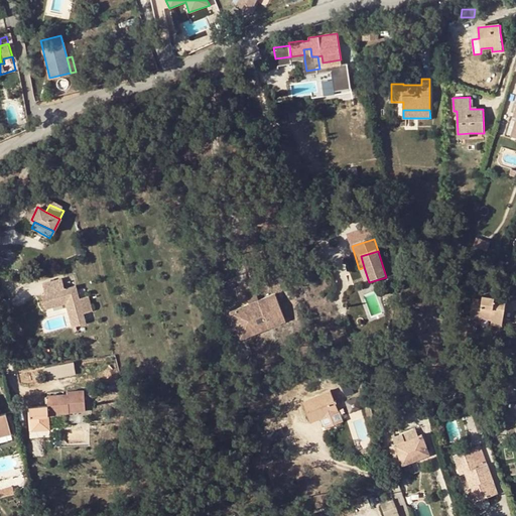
[(58,277),(41,282),(44,293),(41,293),(44,307),(66,302),(73,327),(86,323),(83,310),(92,307),(87,292),(79,295),(76,284),(61,288),(58,277)]
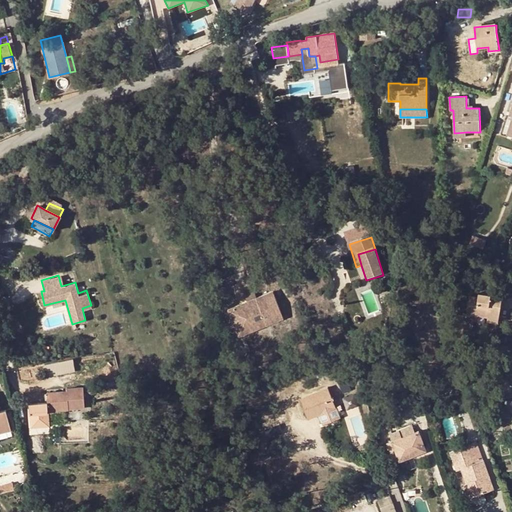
[(272,290),(269,292),(278,319),(283,318),(272,290)]
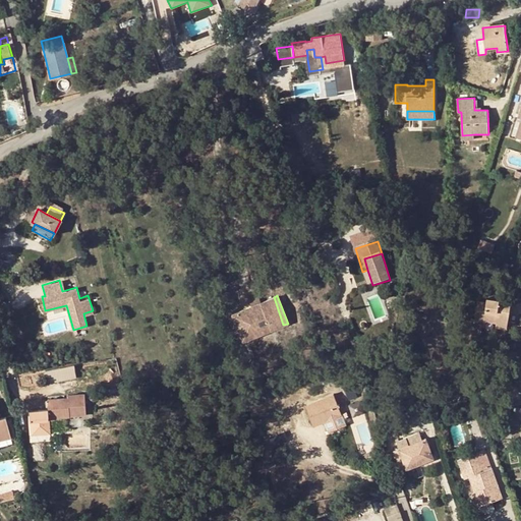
[(239,310),(250,338),(283,325),(274,297),(261,302),(250,306),(239,310)]
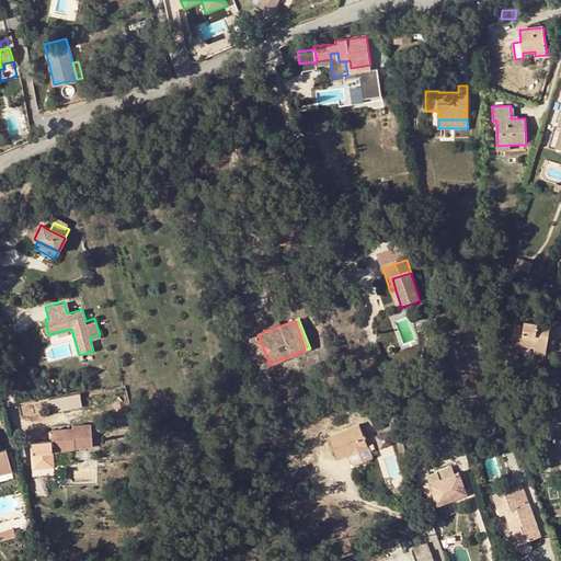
[(268,324),(270,330),(281,325),(278,320),(268,324)]
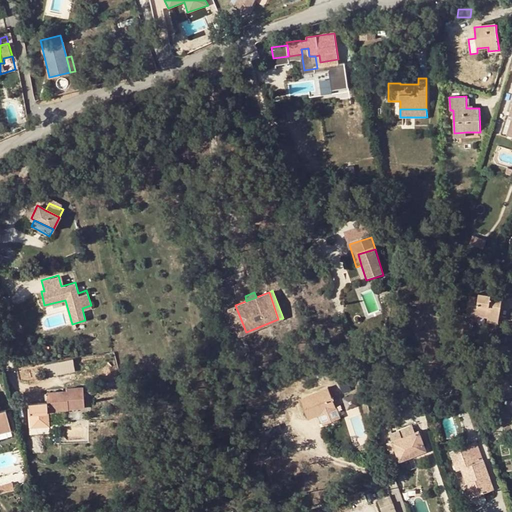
[(476,315),(487,316),(499,317),(501,298),(490,296),(490,293),(478,292),(478,295),(470,294),(467,314),(475,315),(476,315)]
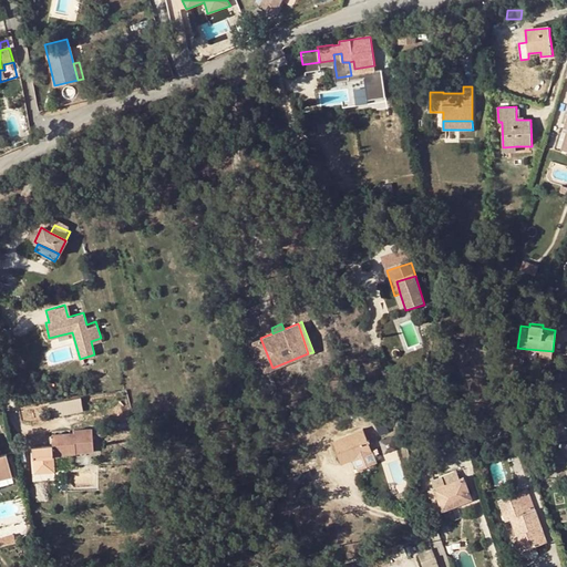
[(265,371),(272,368),(260,338),(253,341),(265,371)]
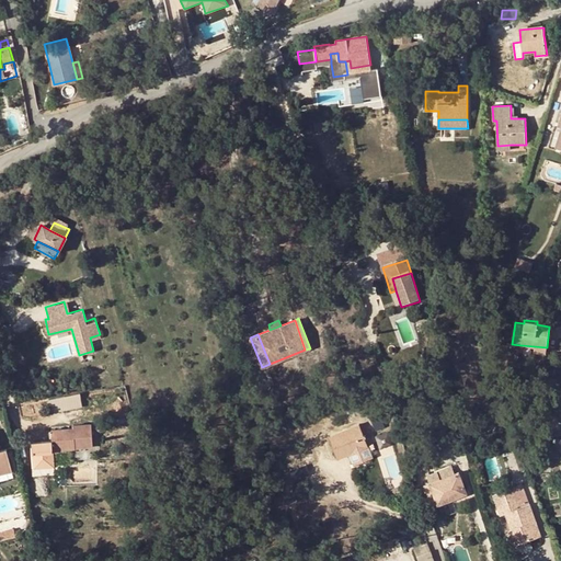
[(81,392),(52,398),(55,412),(83,407),(81,392)]
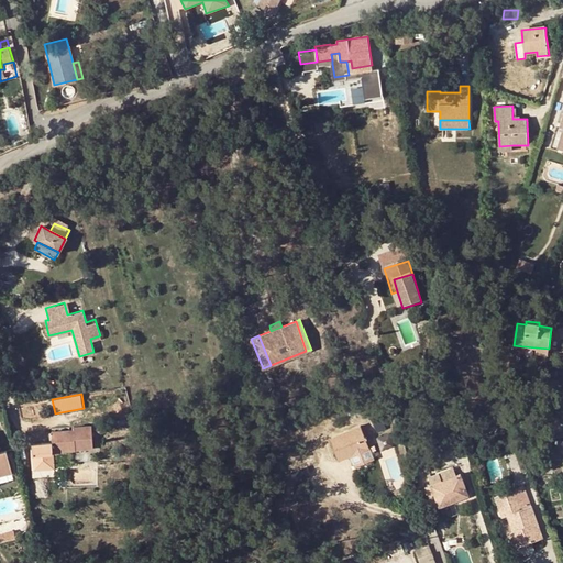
[(330,438),(339,460),(370,448),(360,426),(330,438)]
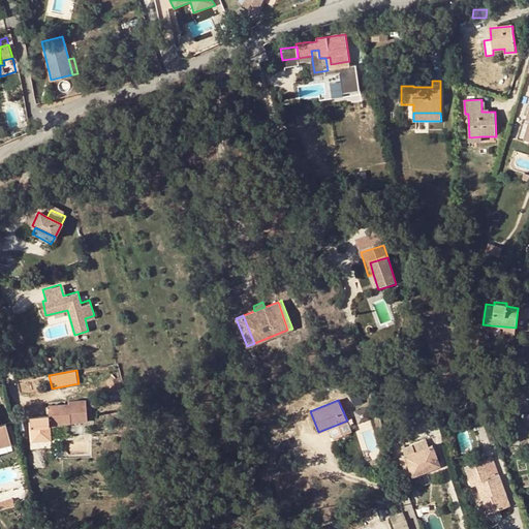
[(66,409),(65,406),(49,407),(49,411),(60,419),(63,422),(71,422),(72,425),(89,424),(87,402),(70,403),(70,406),(70,409),(66,409)]
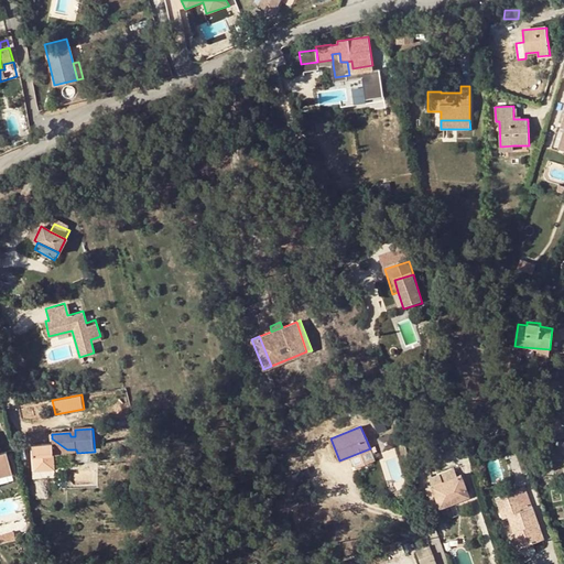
[(382,449),(394,447),(392,435),(380,437),(382,449)]
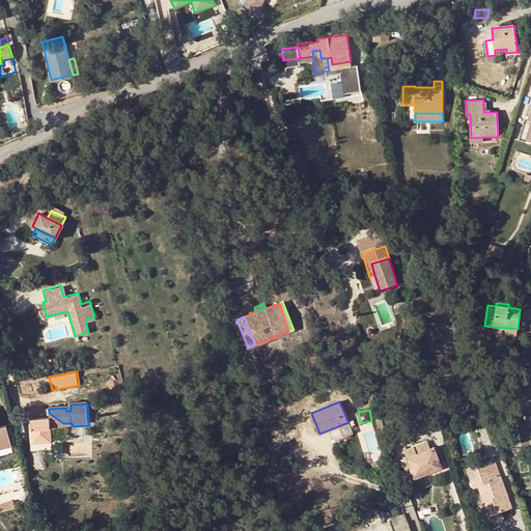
[(63,428),(63,426),(63,423),(60,421),(49,413),(51,429),(63,428)]
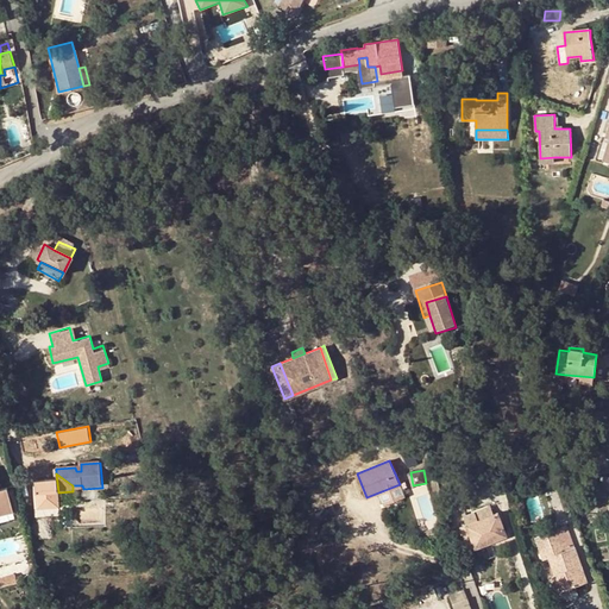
[(0,491),(0,516),(14,514),(10,490),(0,491)]
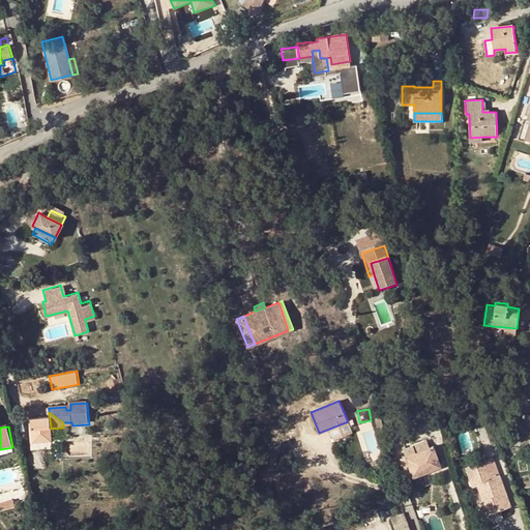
[(412,446),(415,453),(430,448),(427,441),(412,446)]
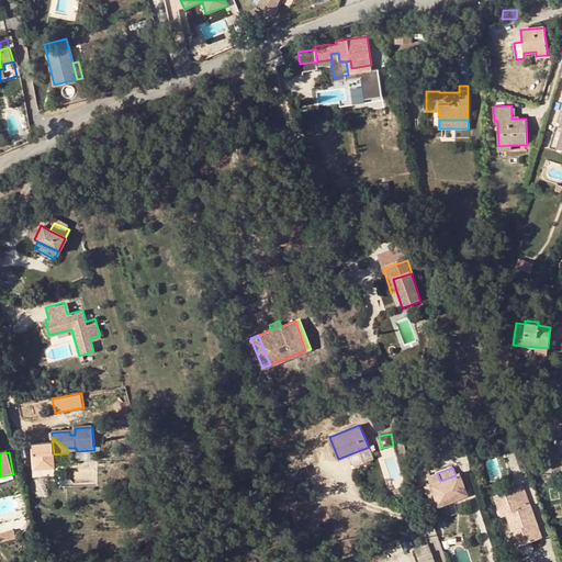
[(463,496),(456,475),(440,481),(431,484),(438,505),(463,496)]
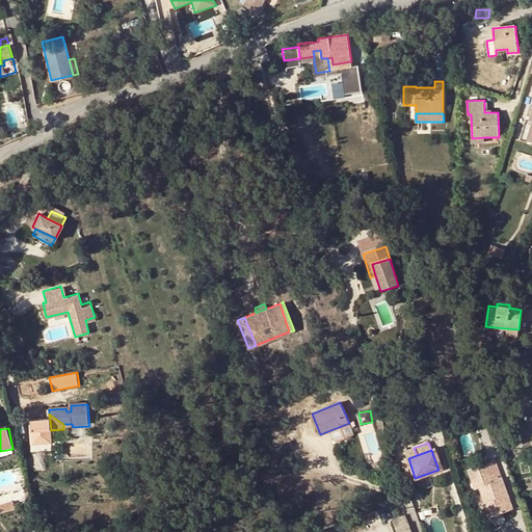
[(415,478),(408,458),(402,460),(408,480),(415,478)]
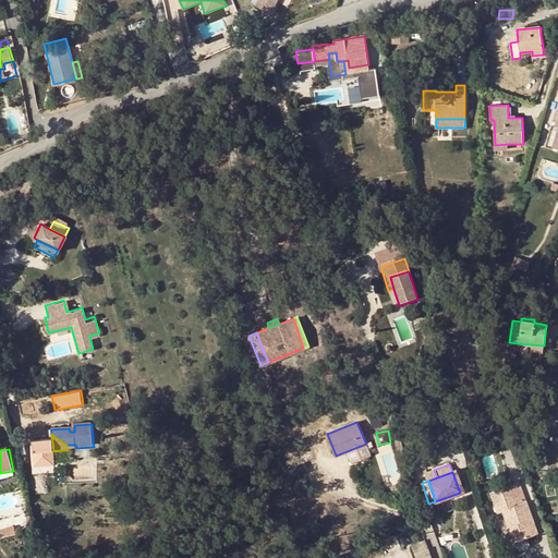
[(519,482),(489,493),(494,504),(497,513),(502,511),(508,526),(513,541),(536,533),(525,501),(519,482)]
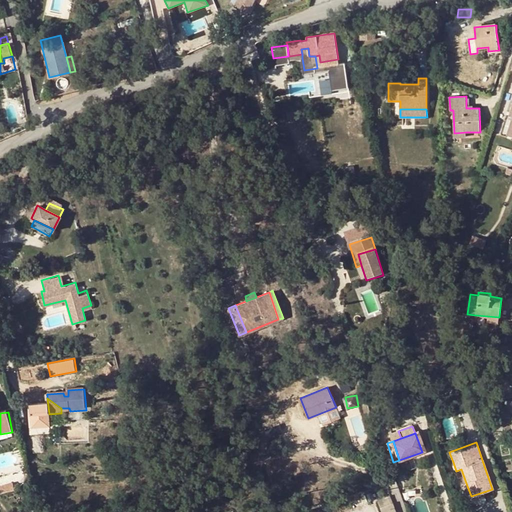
[(471,496),(466,483),(461,485),(466,498),(471,496)]
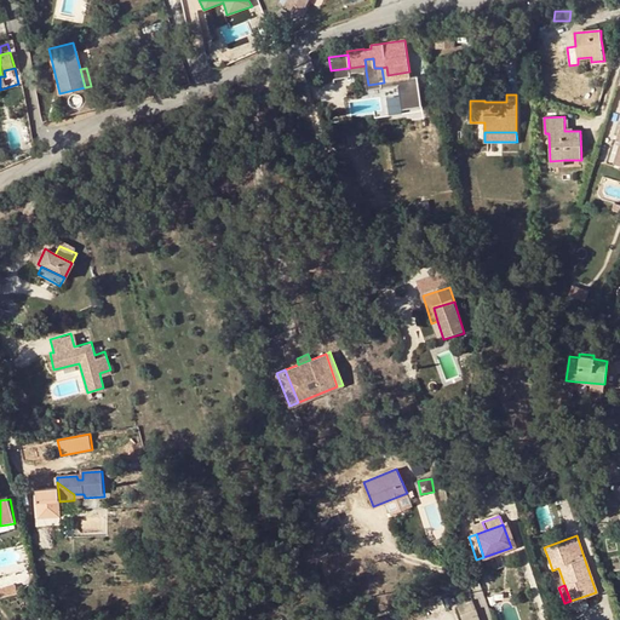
[(457,606),(463,619),(481,619),(474,598),(457,606)]
